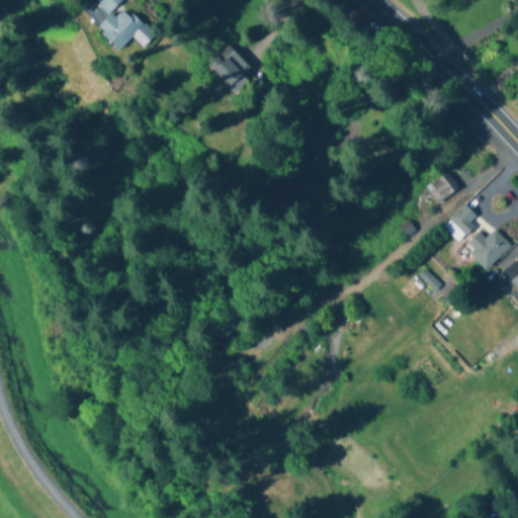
[(120,0),(89,0),(81,8),(118,48),(140,28),(116,4),(120,0)]
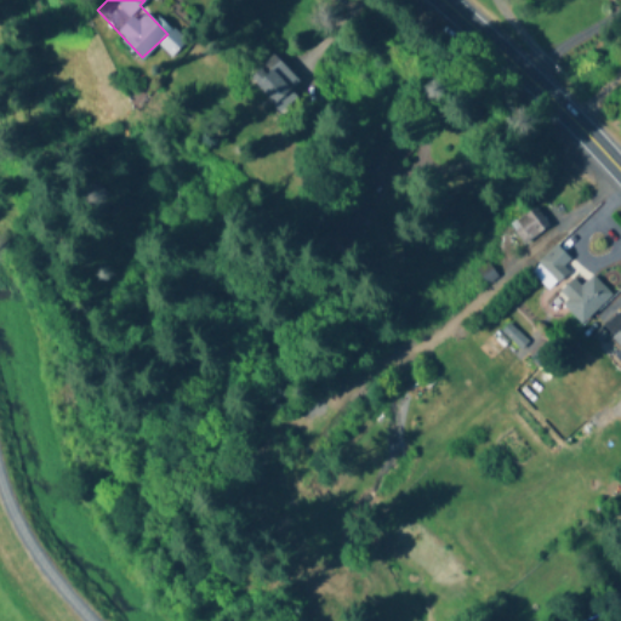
[(300,79),(272,53),(248,79),(275,104),(300,79)]
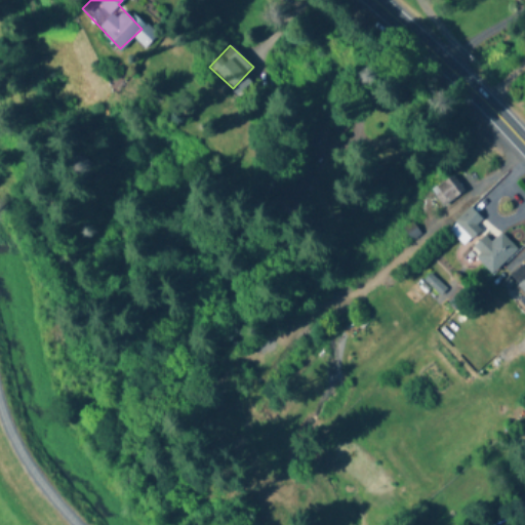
[(442,207),(465,192),(452,174),(430,190),(442,207)]
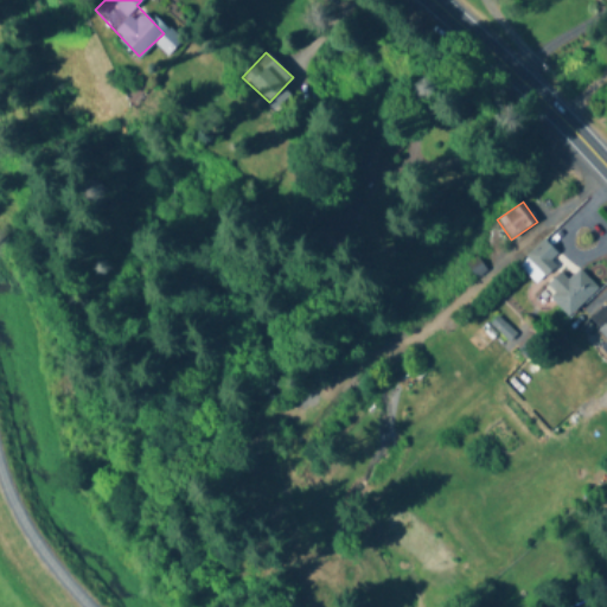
[(561,257),(543,240),(517,264),(535,283),(561,257)]
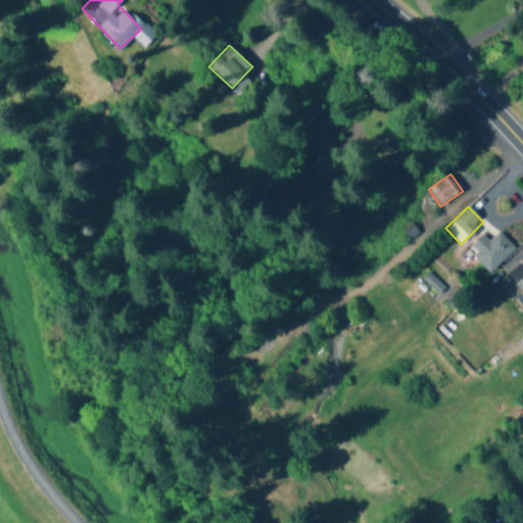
[(488,240),(482,234),(467,249),(489,272),(514,247),(497,231),(488,240)]
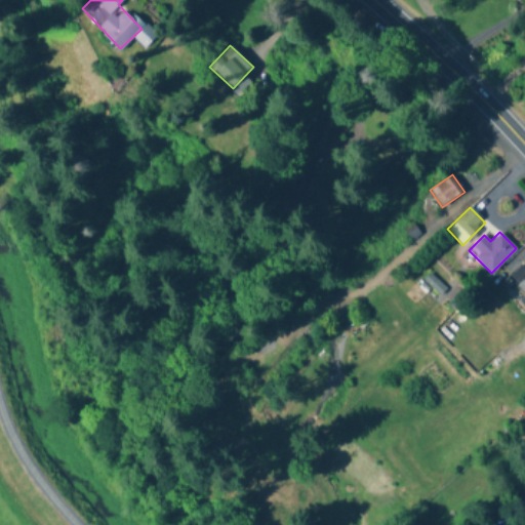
[(509,276),(524,293),(524,264),(523,263),(509,276)]
